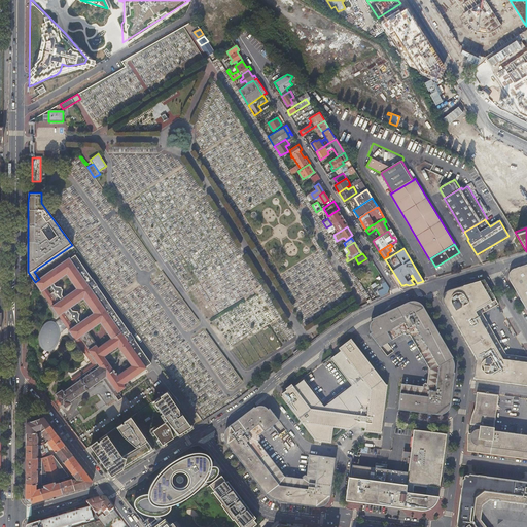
[(47,325),(45,326),(44,328),(43,330),(42,335),(41,340),(42,342),(42,344),(43,345),(44,347),(46,349),(47,349),(49,349),(51,348),(54,346),(56,343),(57,339),(58,335),(68,327),(69,330),(75,340),(76,340),(93,363),(96,367),(75,383),(63,391),(61,389),(55,394),(58,398),(58,399),(61,403),(62,405),(62,403),(65,408),(71,403),(70,401),(103,378),(106,382),(114,395),(130,385),(128,381),(150,364),(149,363),(151,362),(135,339),(131,332),(130,332),(97,285),(98,285),(93,278),(92,278),(75,255),(69,258),(39,279),(35,282),(41,291),(42,291),(53,306),(51,306),(59,315),(61,318),(53,323),(50,323),(48,324),(47,325)]
